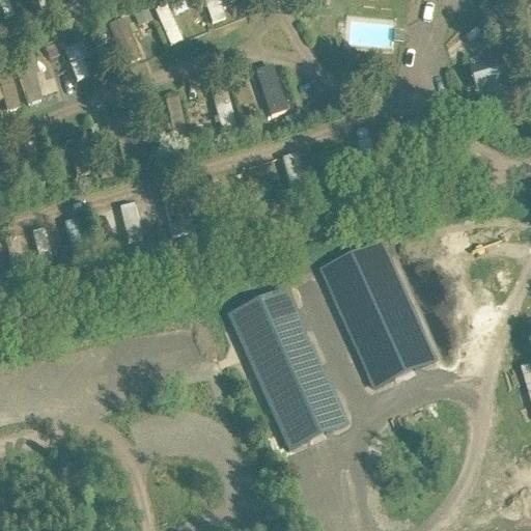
[(156,11),(170,47),(183,42),(169,6),(156,11)]
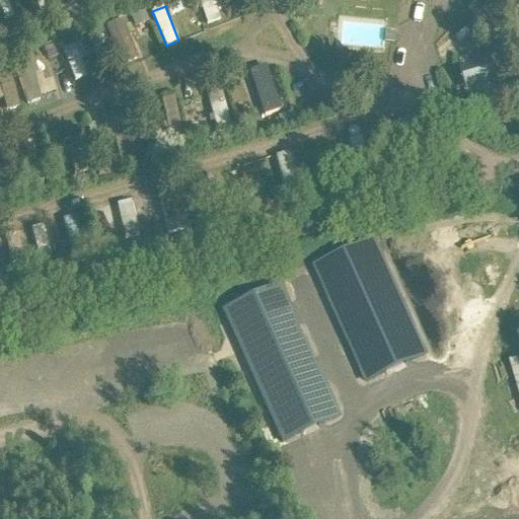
[(105,26),(120,62),(137,56),(131,41),(140,36),(132,16),(105,26)]
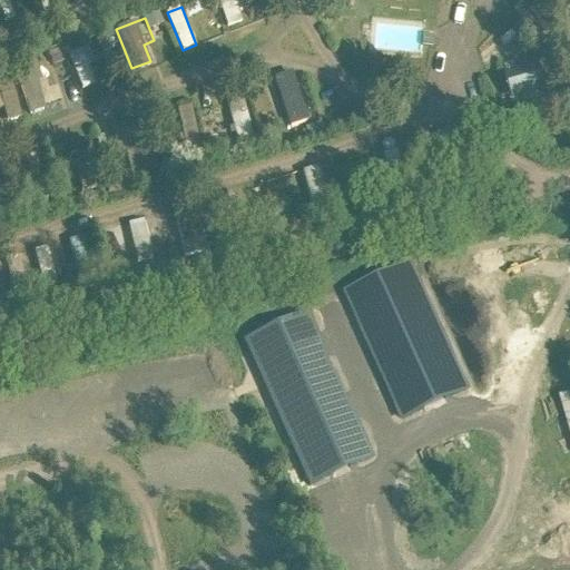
[(69,53),(82,90),(107,81),(95,45),(69,53)]
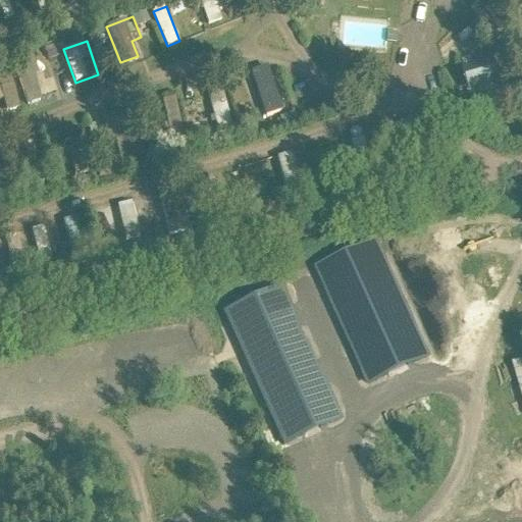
[(32,60),(17,62),(22,103),(38,101),(32,60)]
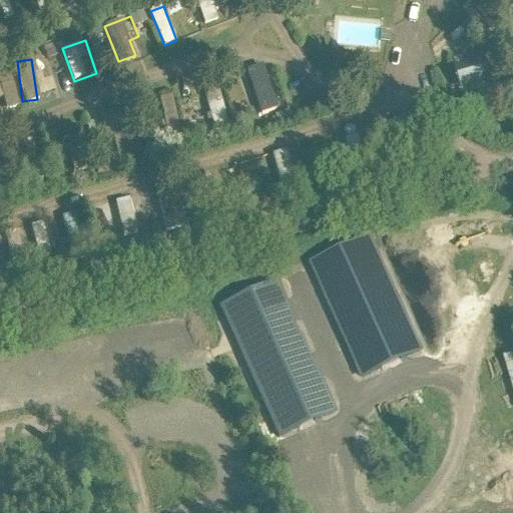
[(465,99),(495,91),(486,60),(457,68),(465,99)]
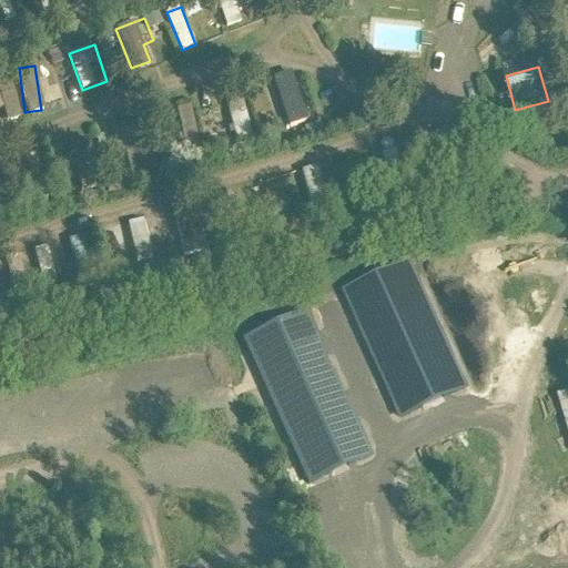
[(275,82),(277,118),(300,115),(297,81),(275,82)]
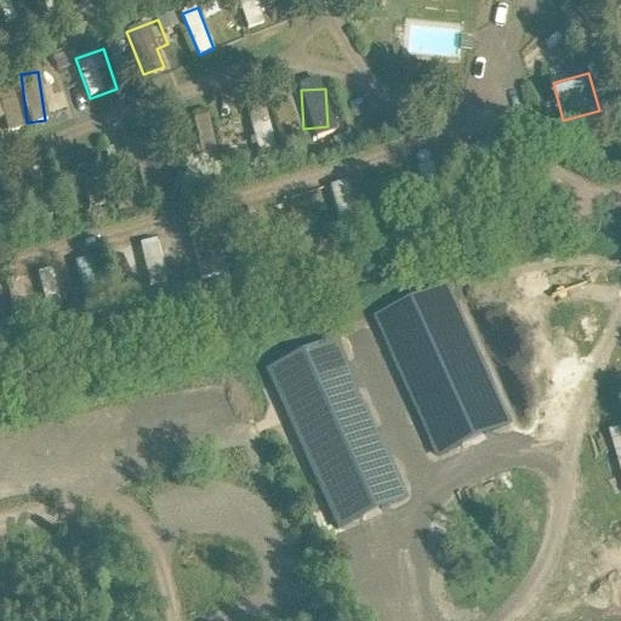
[(263,100),(245,104),(260,154),(278,149),(263,100)]
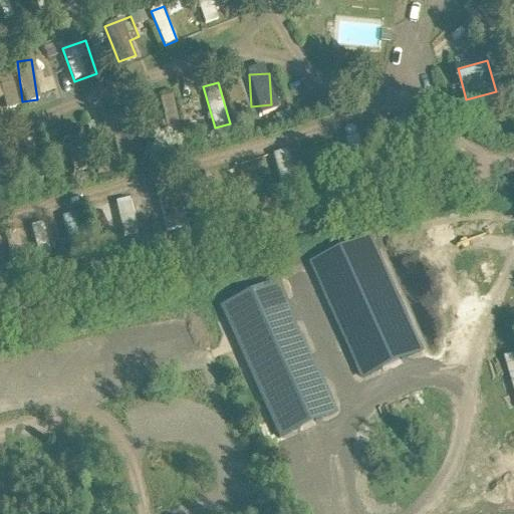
[(166,139),(180,138),(177,94),(163,95),(166,139)]
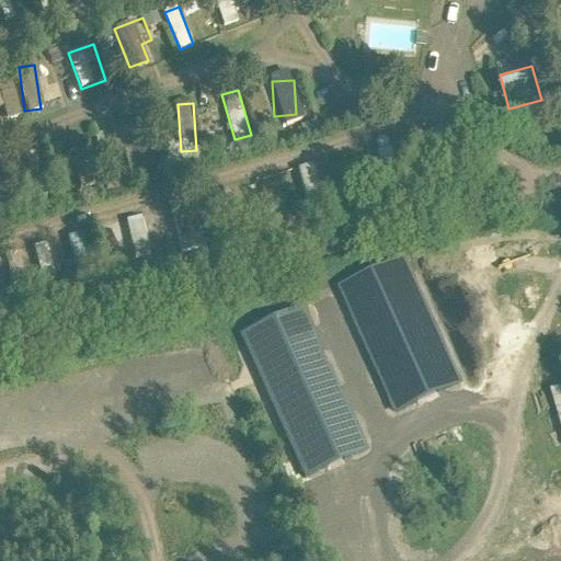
[(309,171),(319,204),(332,201),(322,167),(309,171)]
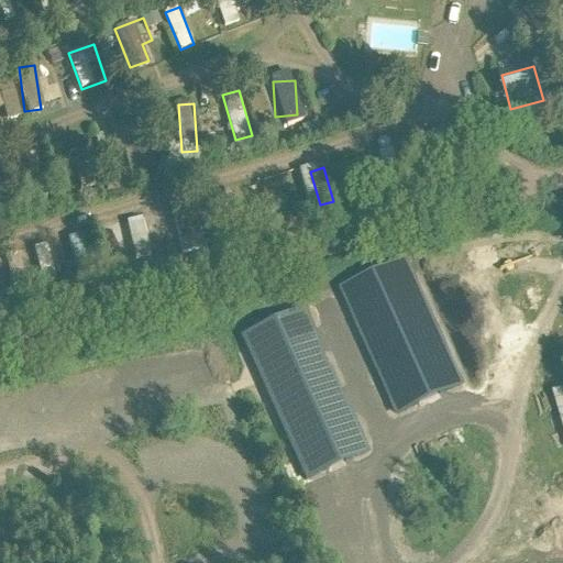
[(410,267),(349,293),(398,440),(460,414),(410,267)]
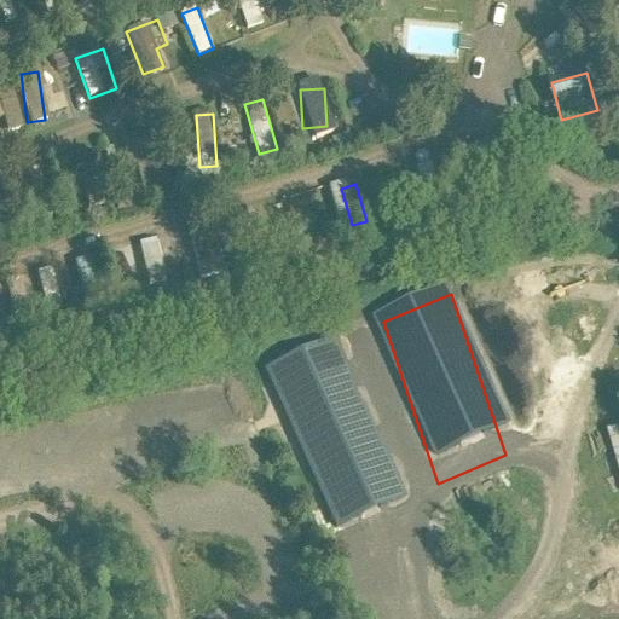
[(403,417),(331,447),(386,608),(457,578),(403,417)]
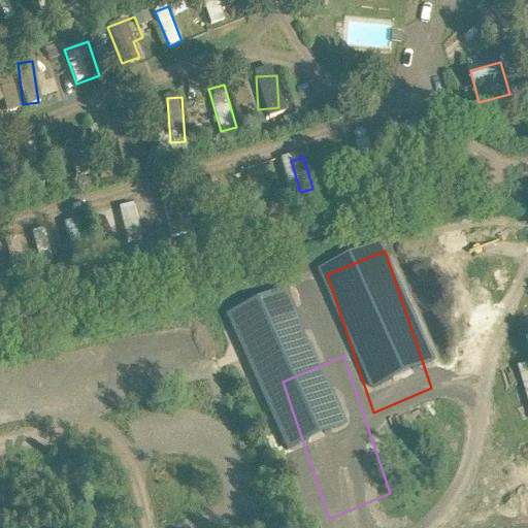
[(527,467),(516,473),(521,483),(527,479),(527,467)]
